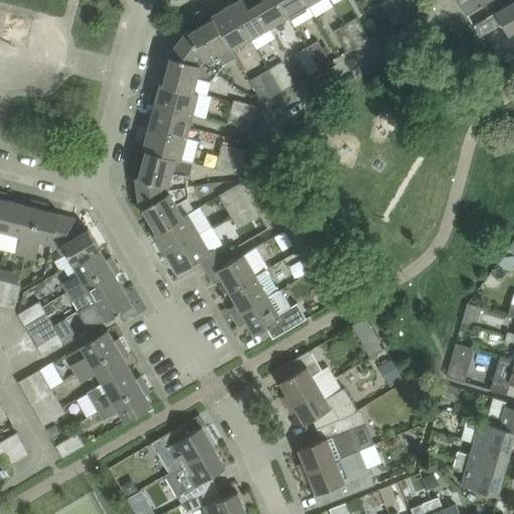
[(268,28),(251,0),(244,0),(243,1),(242,0),(238,0),(229,6),(249,39),(268,28)]
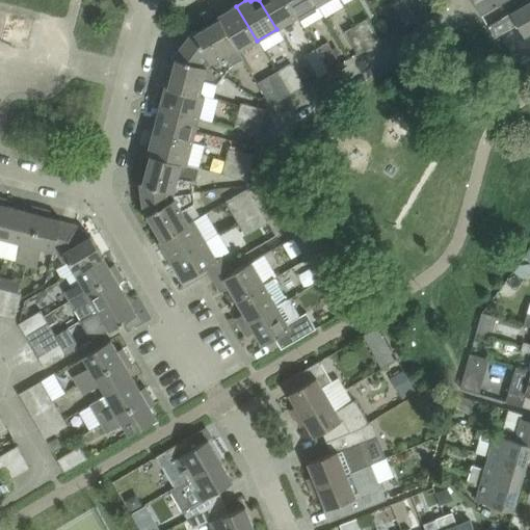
[(259,0),(276,29),(296,18),(286,0),(259,0)]
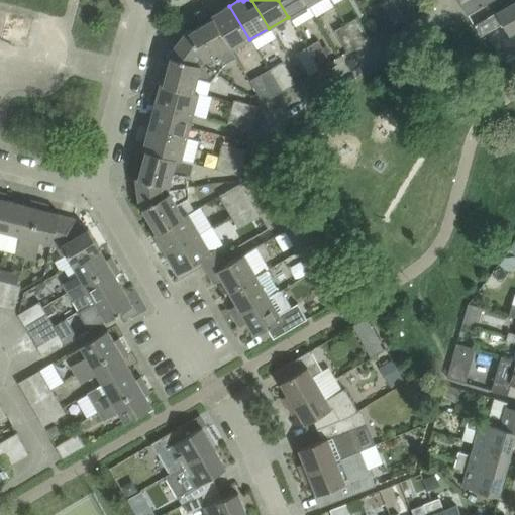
[(307,6),(302,0),(278,0),(288,17),(307,6)]
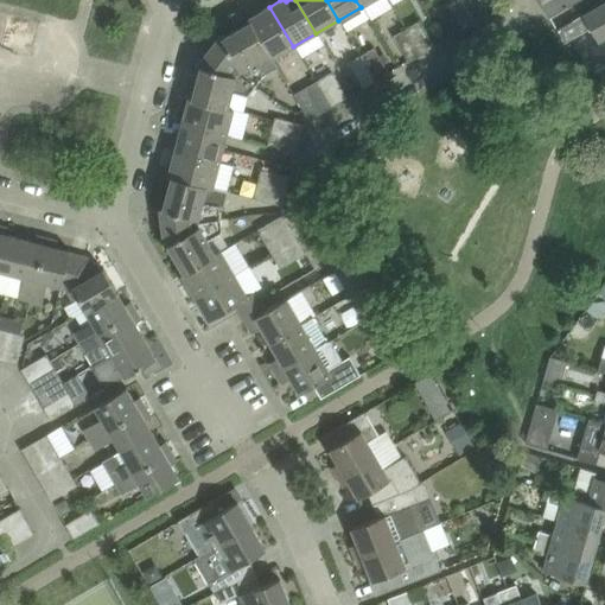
[(462,31),(473,25),(458,0),(456,0),(451,4),(447,5),(462,31)]
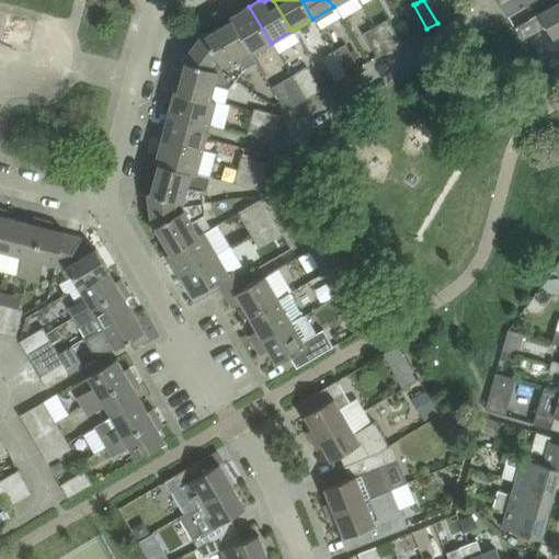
[(423,0),(437,23),(451,15),(442,0),(414,0),(417,3),(421,0),(423,0)]
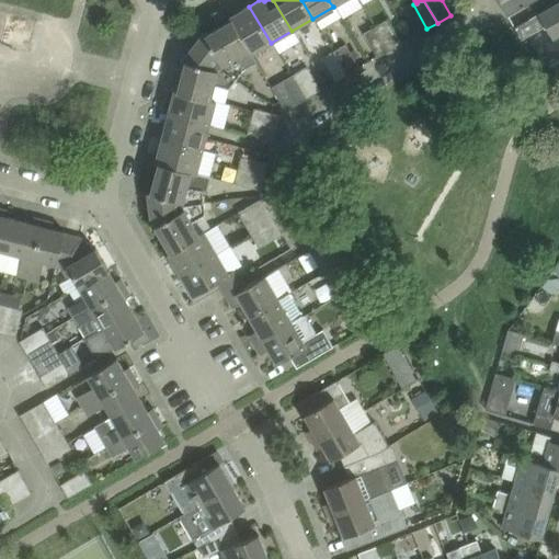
[(506,18),(531,3),(537,0),(509,0),(500,7),(506,18)]
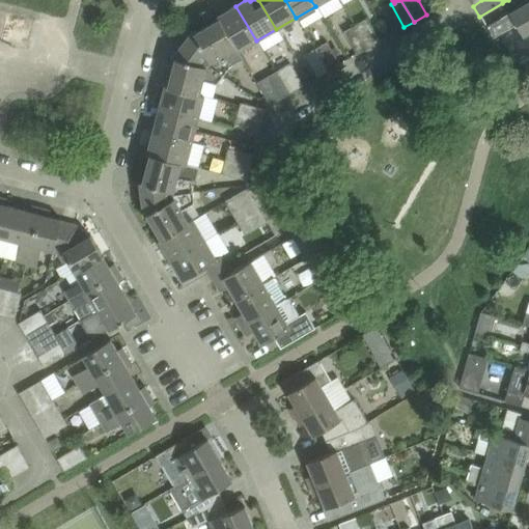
[(528,1),(508,14),(522,36),(528,32),(528,1)]
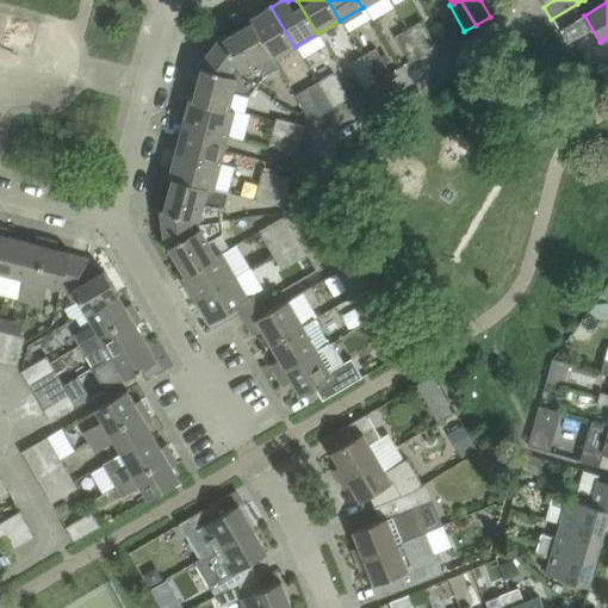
[(270,54),(272,60),(273,60),(295,47),(271,7),(248,20),(250,23),(252,22),(270,54)]
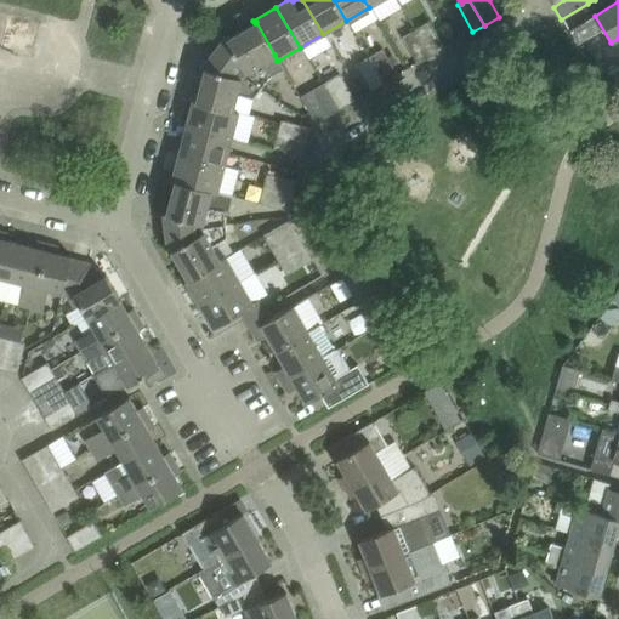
[(254,100),(270,78),(282,69),(278,61),(277,61),(274,55),(256,22),(255,23),(227,39),(223,38),(200,68),(204,71),(196,102),(231,112),(232,112),(236,95),(254,100)]
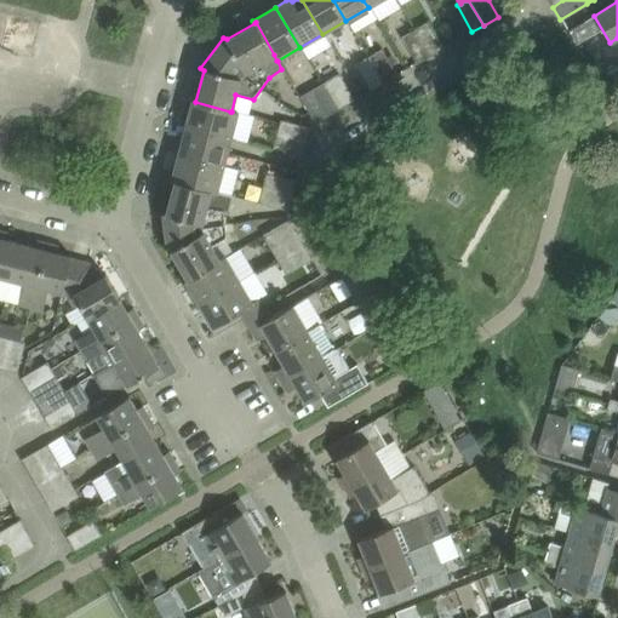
[(427,23),(412,30),(428,57),(442,50),(427,23)]
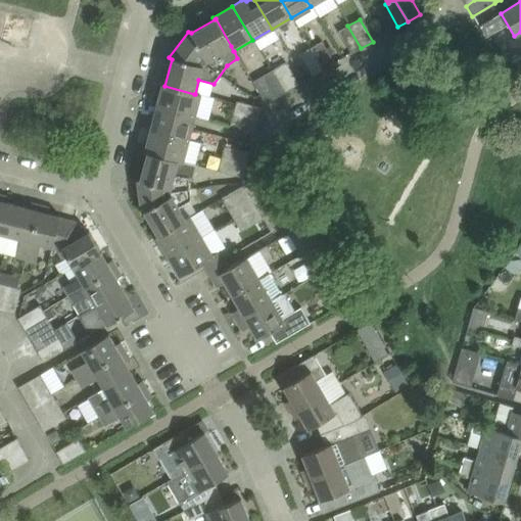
[(337,32),(340,37),(350,55),(361,48),(347,26),(337,32)]
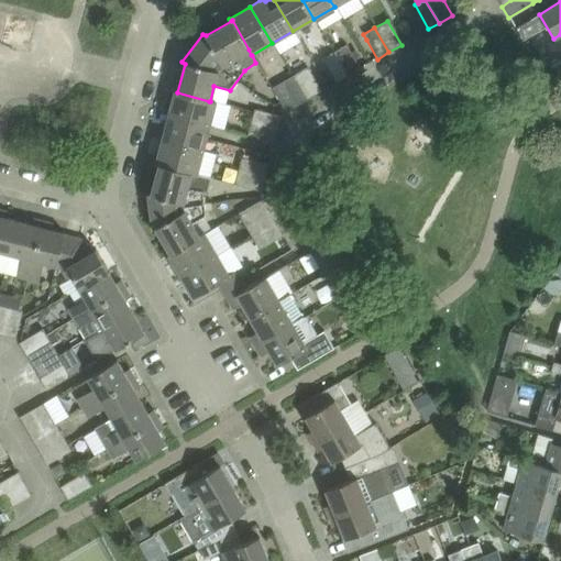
[(345,45),(333,53),(347,76),(360,69),(345,45)]
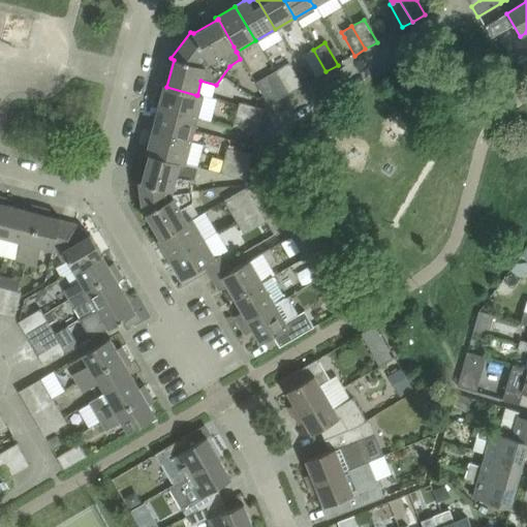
[(326,71),(313,50),(302,56),(315,78),(326,71)]
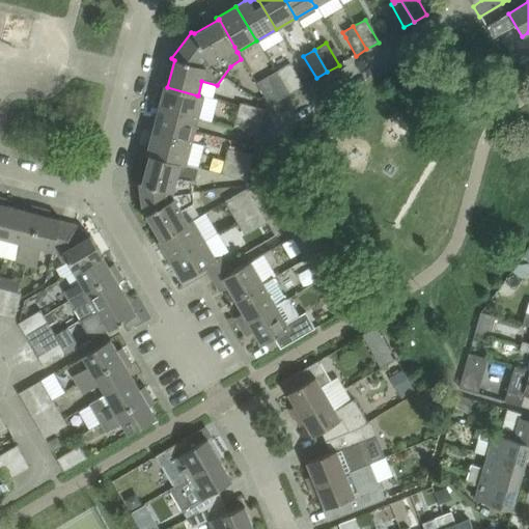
[(301,87),(302,86),(289,64),(277,72),(290,93),(301,87)]
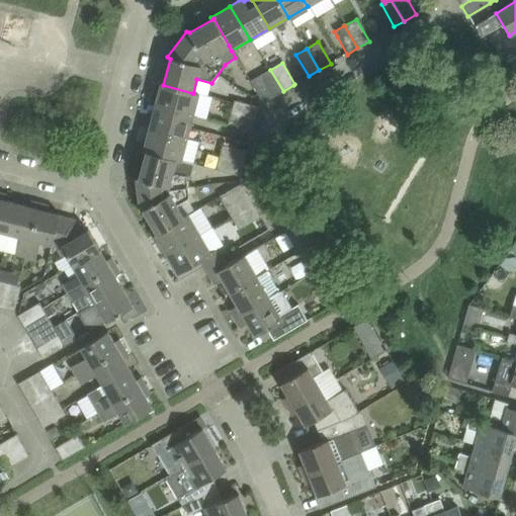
[(270,70),(260,75),(273,97),(283,91),(270,70)]
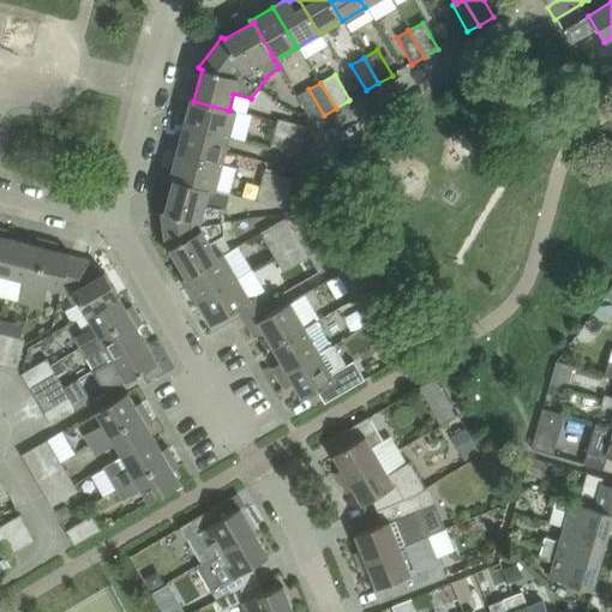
[(295,97),(311,123),(313,121),(324,115),(309,89),(295,97)]
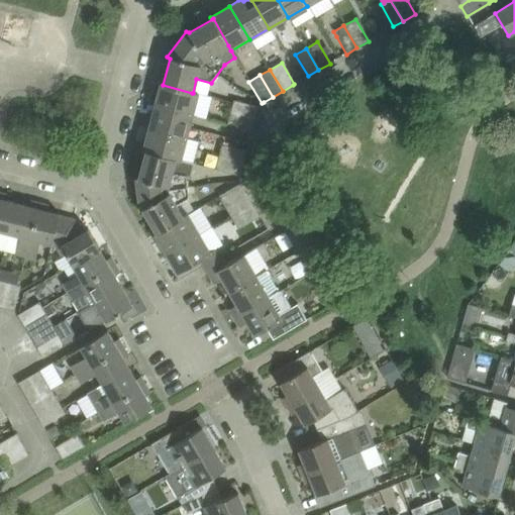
[(191,117),(196,98),(197,94),(193,93),(192,93),(163,85),(160,84),(153,107),(191,117)]
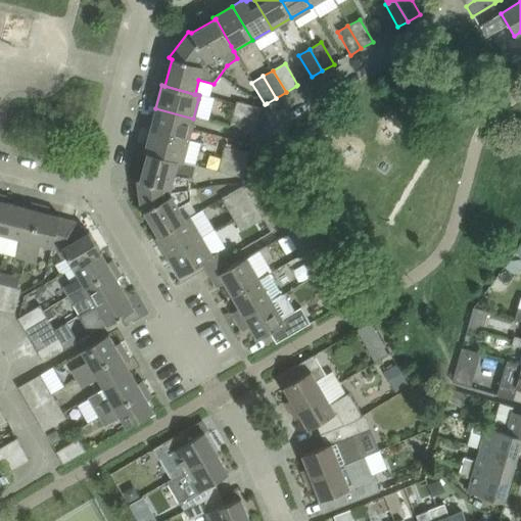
[(235,102),(232,114),(257,122),(261,108),(235,102)]
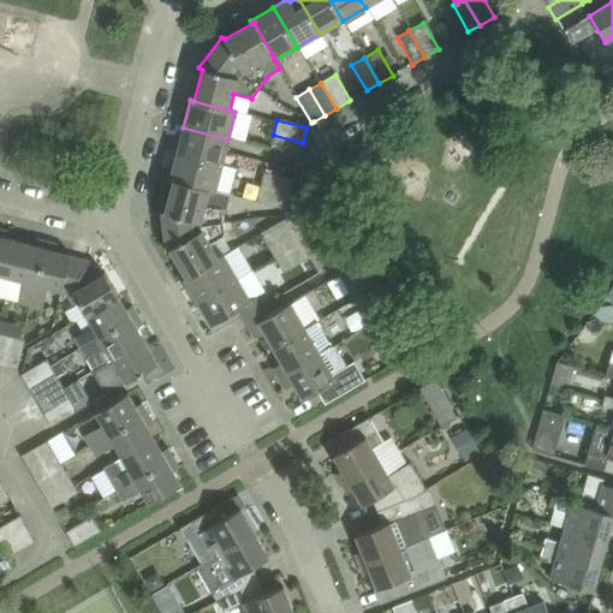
[(227,140),(183,128),(180,134),(176,155),(209,164),(221,166),(221,165),(225,152),(226,146),(227,140)]
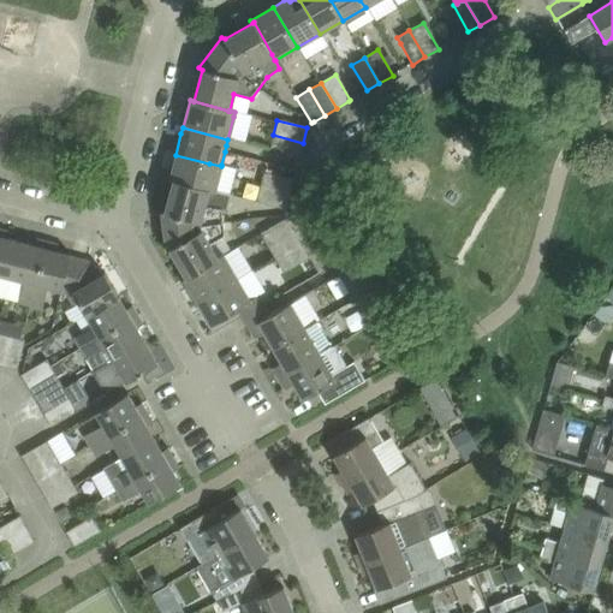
[(298,158),(303,143),(273,135),(269,149),(298,158)]
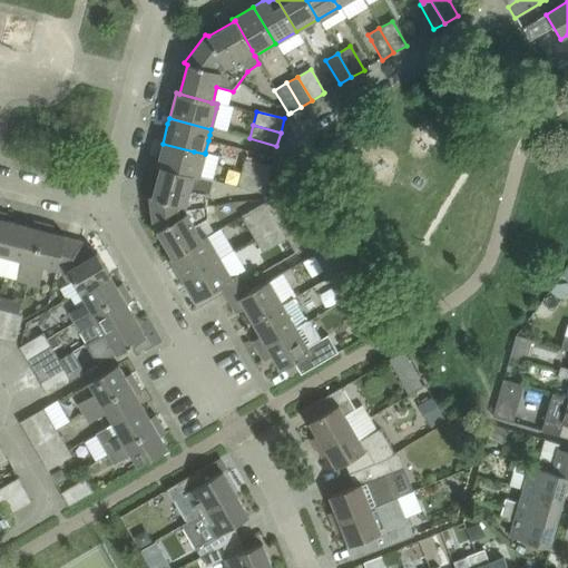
[(198,178),(208,180),(212,182),(218,156),(205,153),(205,154),(194,152),(163,144),(156,167),(159,168),(159,167),(193,176),(193,177),(198,178)]
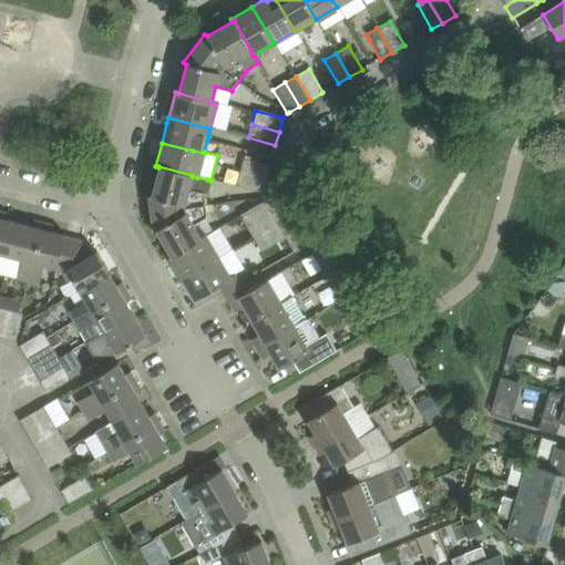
[(243,160),(239,173),(266,181),(269,166),(243,160)]
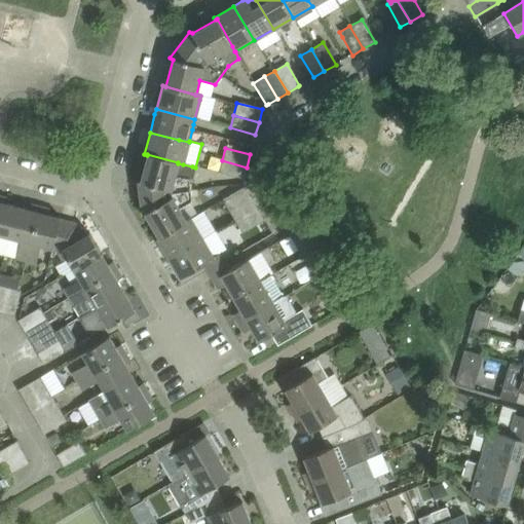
[(183,164),(178,163),(178,162),(147,154),(147,155),(140,181),(137,181),(142,214),(145,214),(158,237),(159,238),(188,222),(187,221),(181,210),(193,202),(189,180),(192,166),(183,164)]
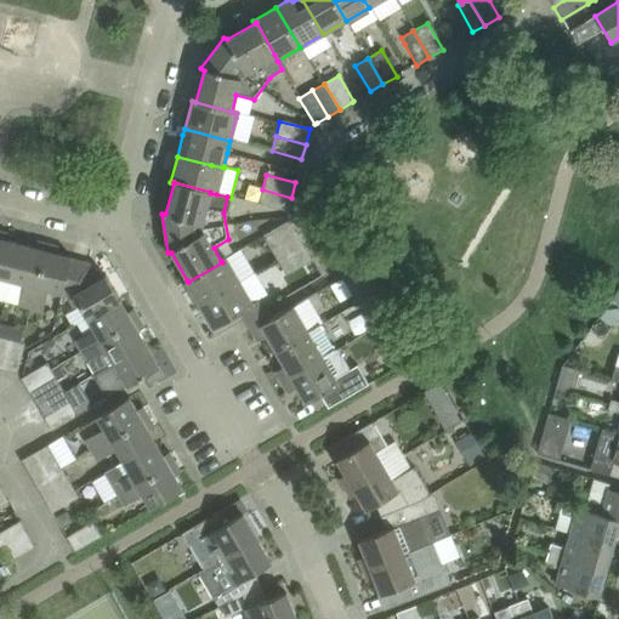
[(288,213),(291,198),(262,189),(259,204),(288,213)]
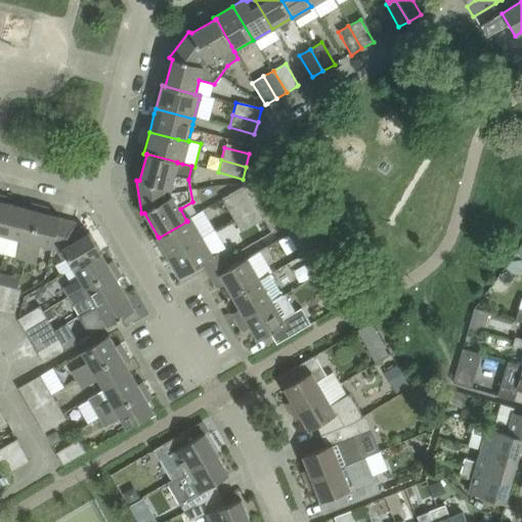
[(221,200),(228,211),(250,198),(244,186),(221,200)]
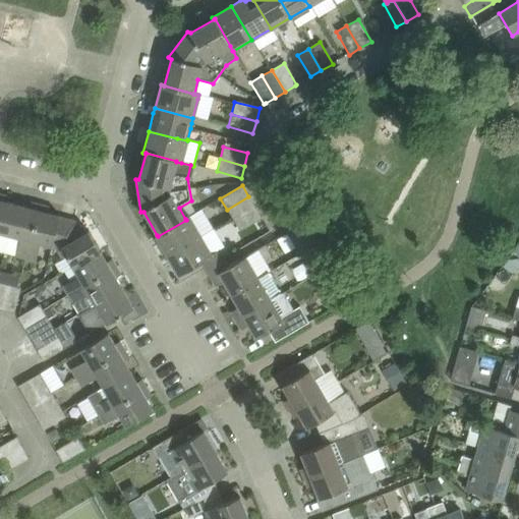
[(0,235),(8,237),(16,206),(4,203),(5,196),(0,195),(0,235)]
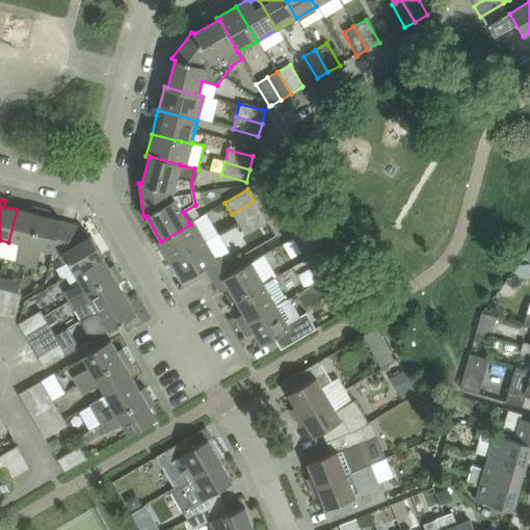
[(232,214),(238,226),(260,212),(254,201),(232,214)]
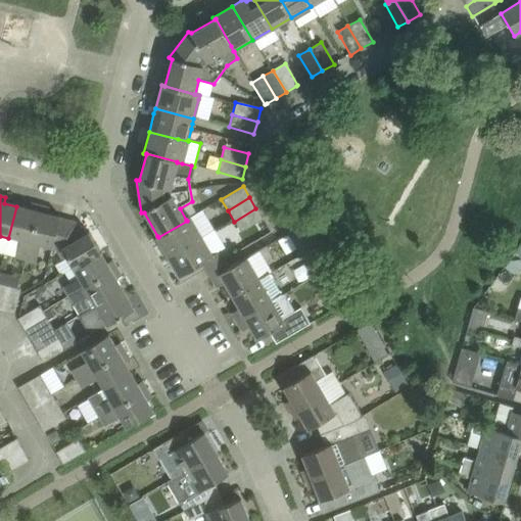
[(14,258),(25,262),(40,206),(30,203),(29,209),(16,206),(8,238),(18,241),(14,258)]
